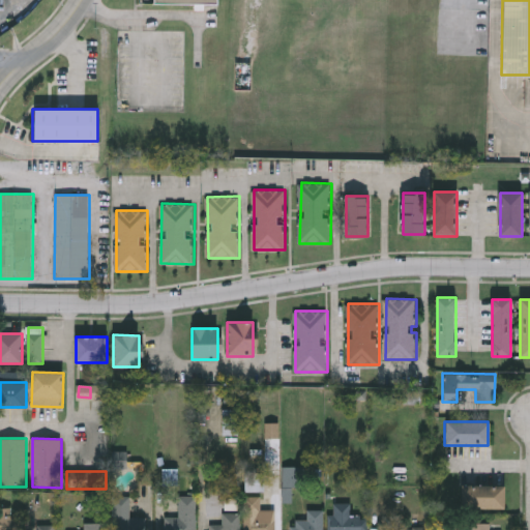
[(264,491),(246,491),(246,473),(264,473),(264,491)]
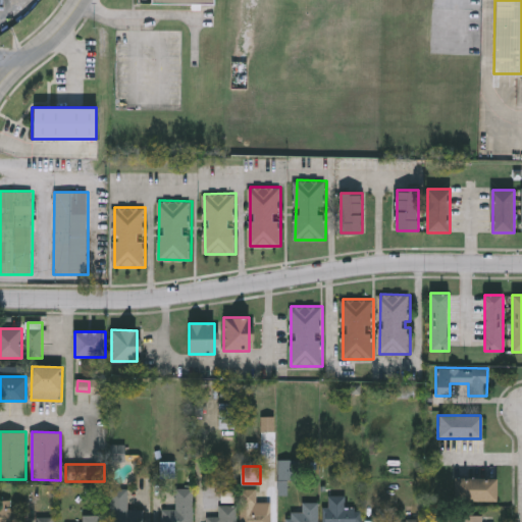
[(459,478),(496,478),(496,502),(459,502),(459,478)]
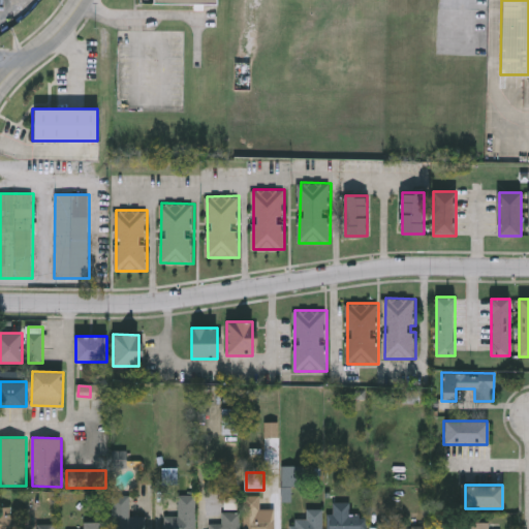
[(112,528),(112,496),(129,495),(129,517),(146,517),(146,528),(112,528)]
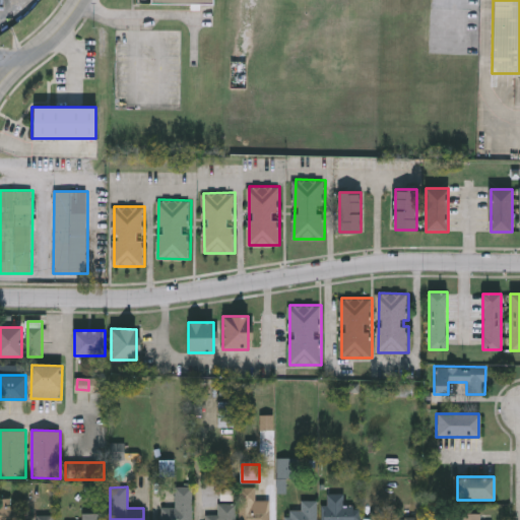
[(192,519),(159,519),(159,508),(175,508),(175,488),(192,488),(192,519)]
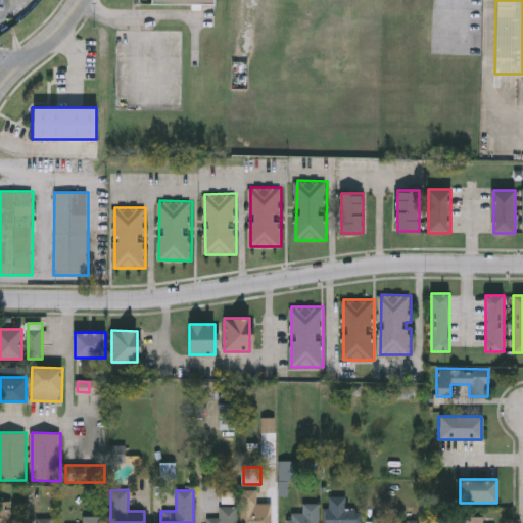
[(256,490),(256,511),(272,511),(272,522),(241,522),(241,490),(256,490)]
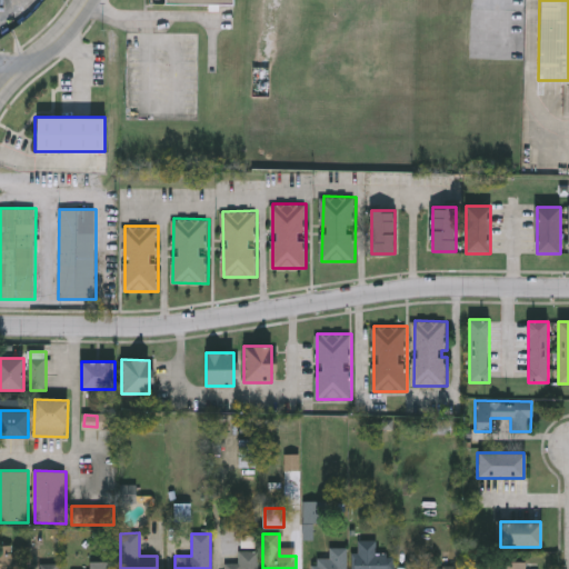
[(353,568),(353,540),(376,540),(376,553),(388,553),(388,568),(353,568)]
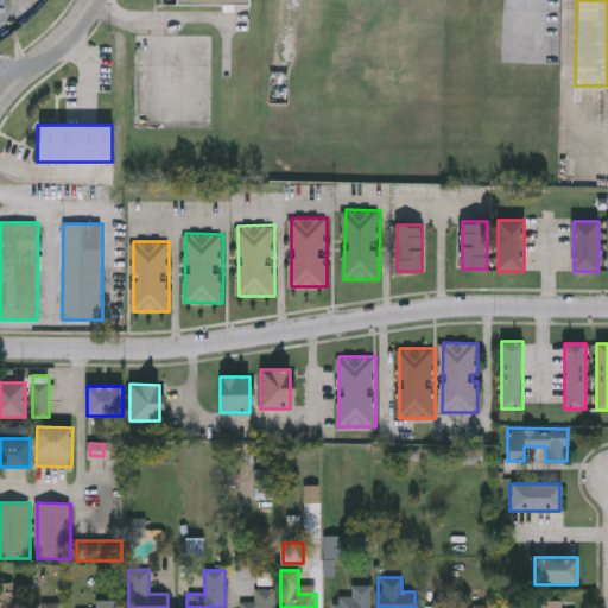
[(0,607),(0,583),(13,583),(13,596),(24,596),(24,607),(0,607)]
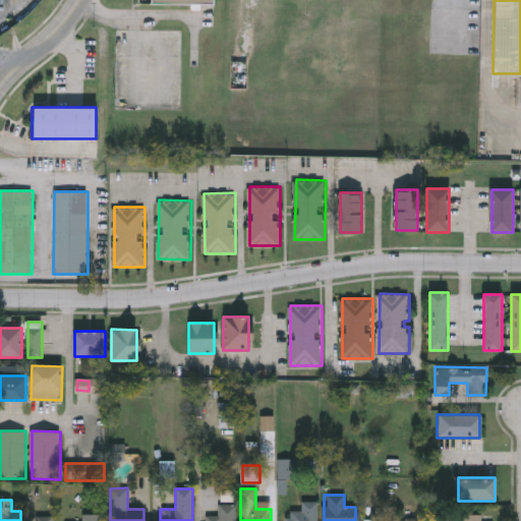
[(317,502),(317,520),(286,520),(286,511),(301,511),(301,502),(317,502)]
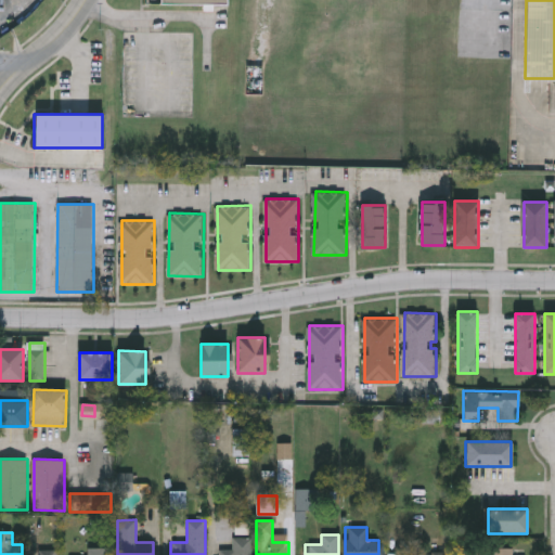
[(250,538),(250,554),(215,554),(215,551),(233,551),(233,538),(250,538)]
